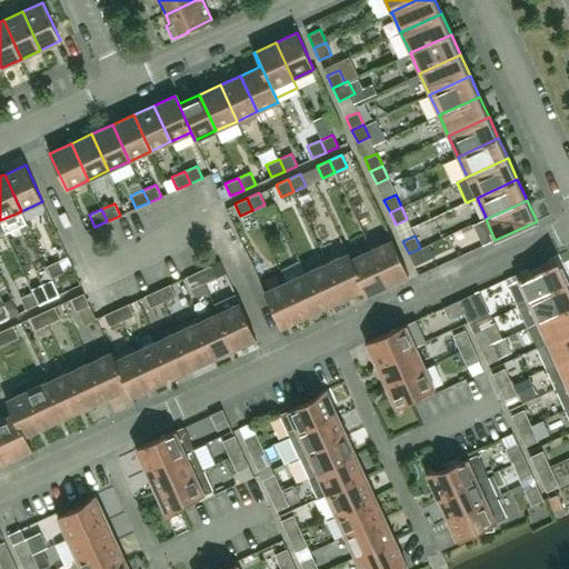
[(409,276),(392,239),(370,249),(387,286),(409,276)]
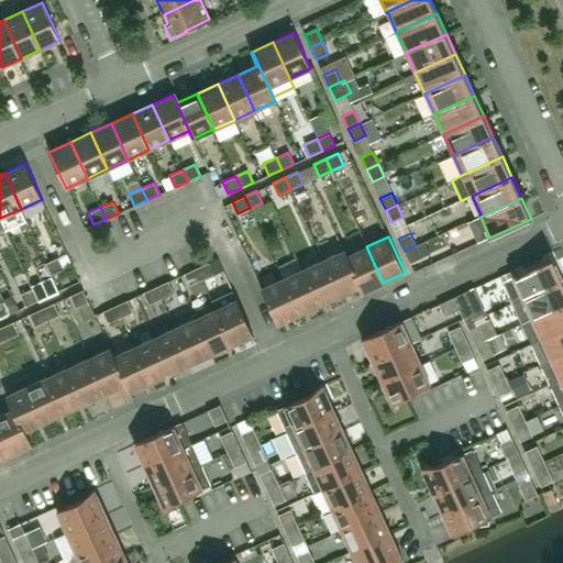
[(421,258),(416,245),(405,251),(410,263),(421,258)]
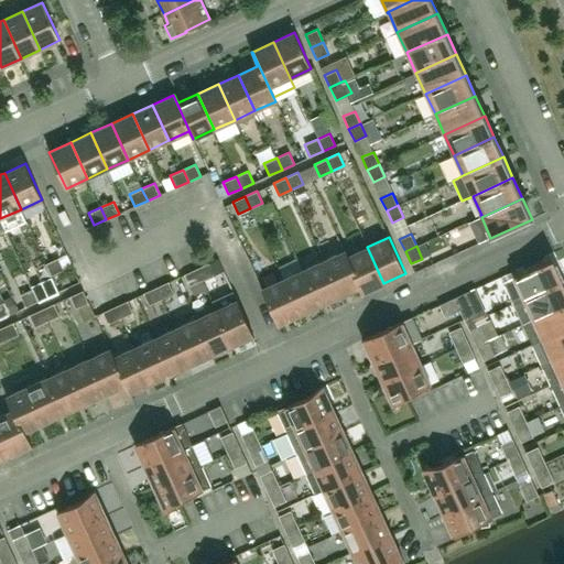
[(383,283),(367,247),(348,256),(345,250),(344,251),(364,293),(383,283)]
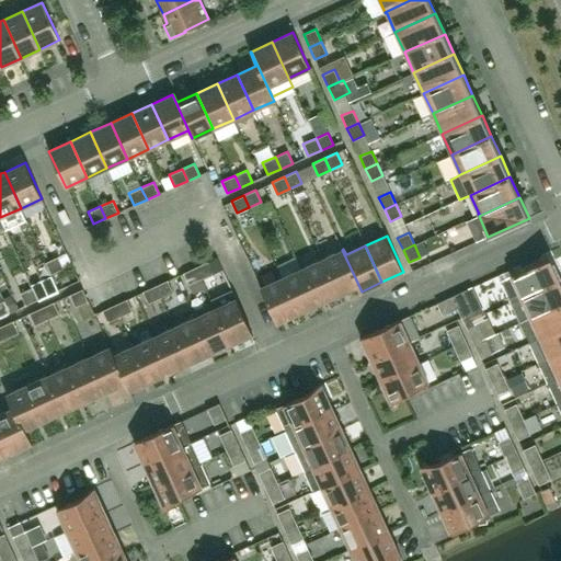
[(362,292),(342,250),(322,259),(339,295),(357,286),(359,292),(362,292)]
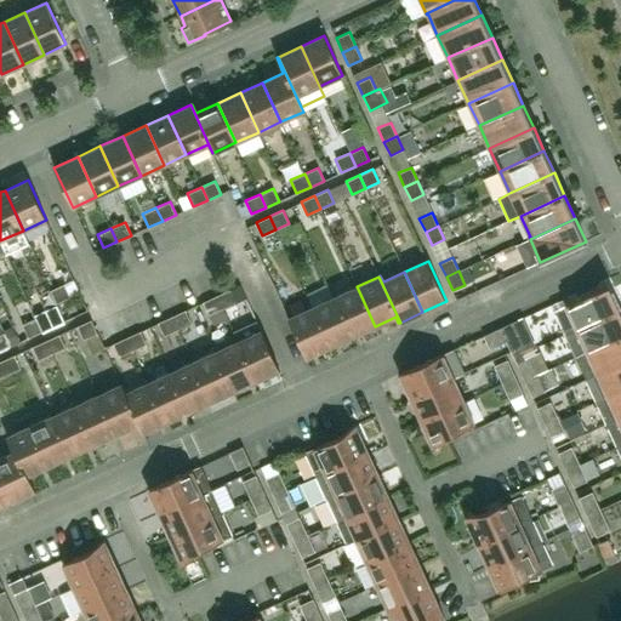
[(70,297),(64,284),(50,290),(56,303),(70,297)]
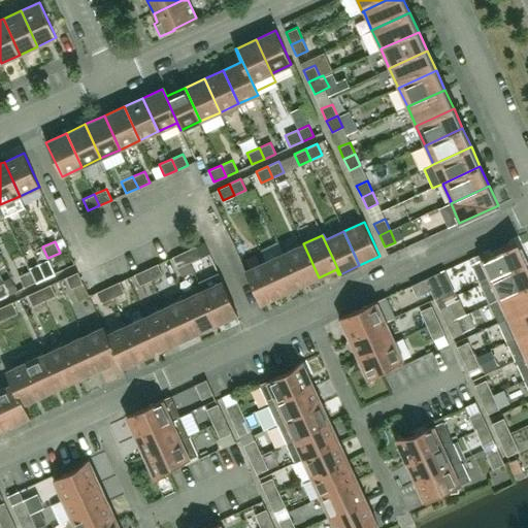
[(319,277),(303,243),(284,253),(299,287),(319,277)]
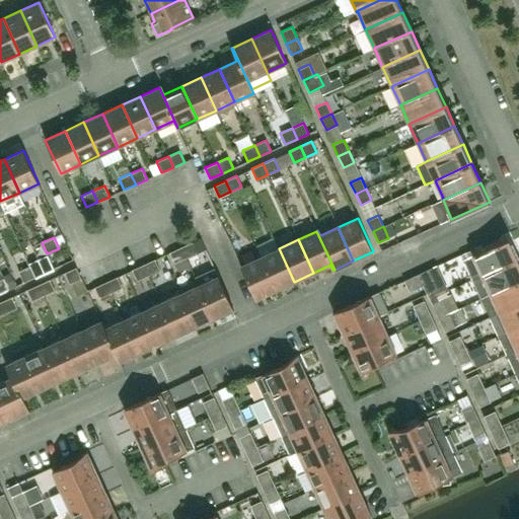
[(517,258),(508,239),(463,260),(472,279),(517,258)]
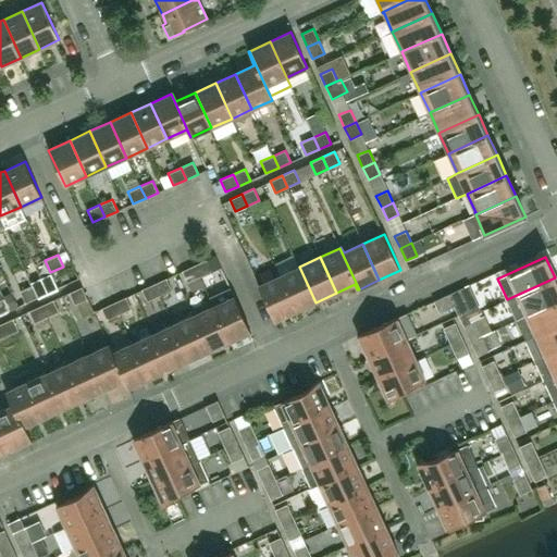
[(212,271),(207,259),(194,265),(200,276),(212,271)]
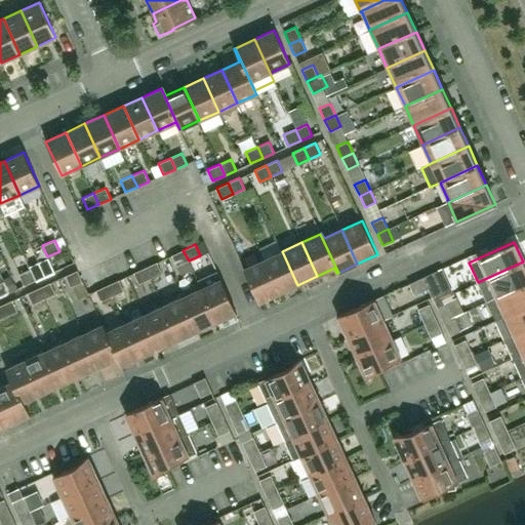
[(189,260),(183,250),(171,255),(176,267),(189,260)]
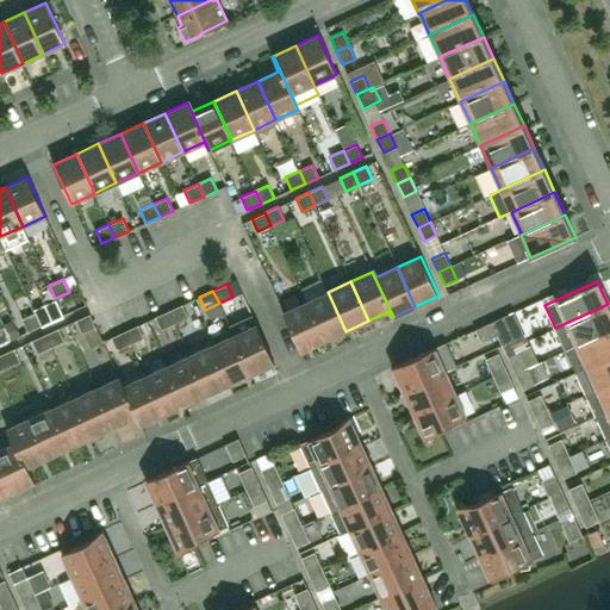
[(346,331),(328,292),(305,302),(323,341),(346,331)]
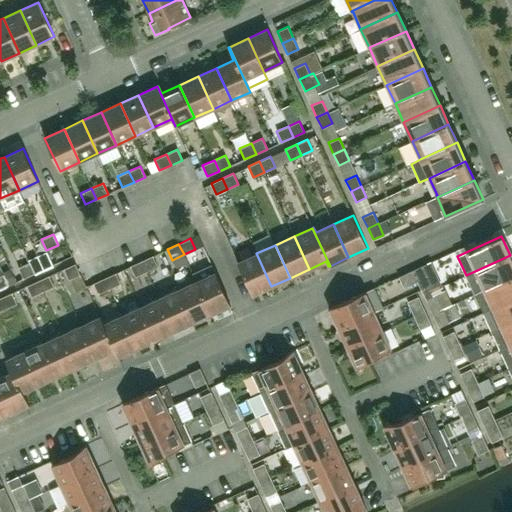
[(271,286),(256,253),(237,262),(252,295),(271,286)]
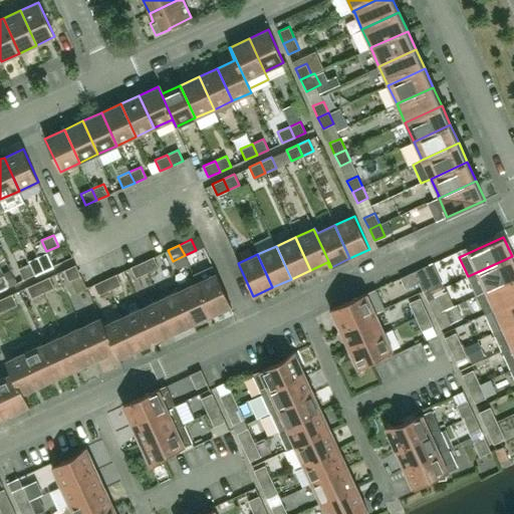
[(513,277),(513,261),(512,256),(468,276),(476,295),(513,277)]
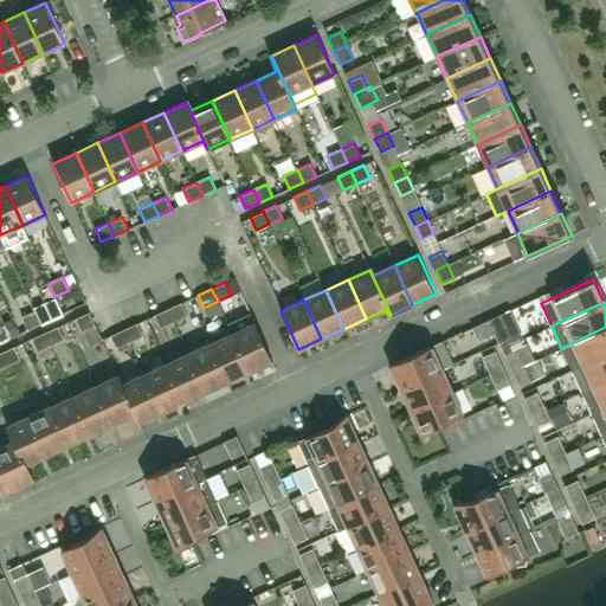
[(187,315),(181,303),(167,309),(173,322),(187,315)]
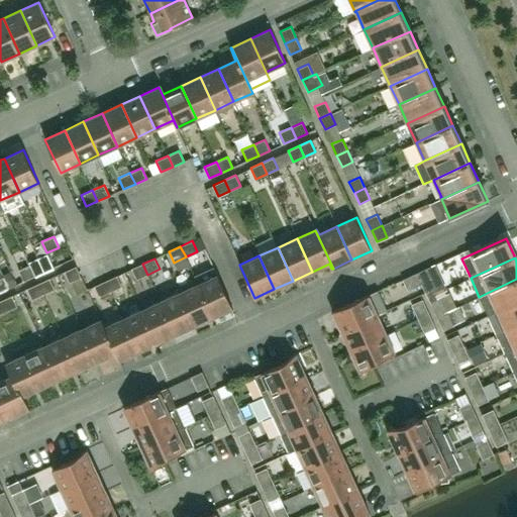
[(46,271),(41,260),(29,265),(34,276),(46,271)]
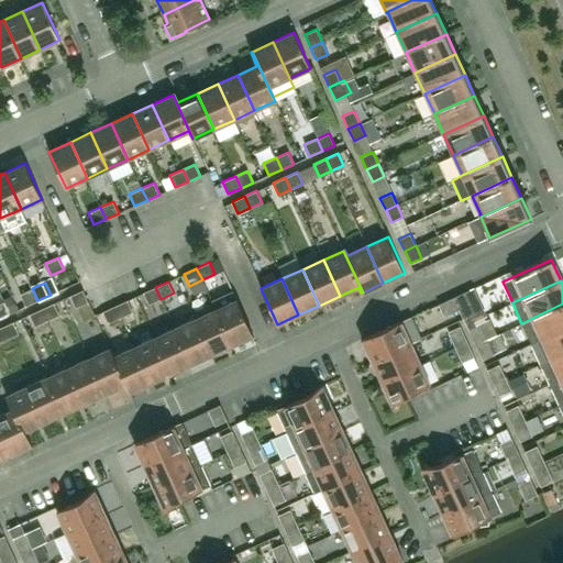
[(161,299),(155,287),(143,293),(148,305),(161,299)]
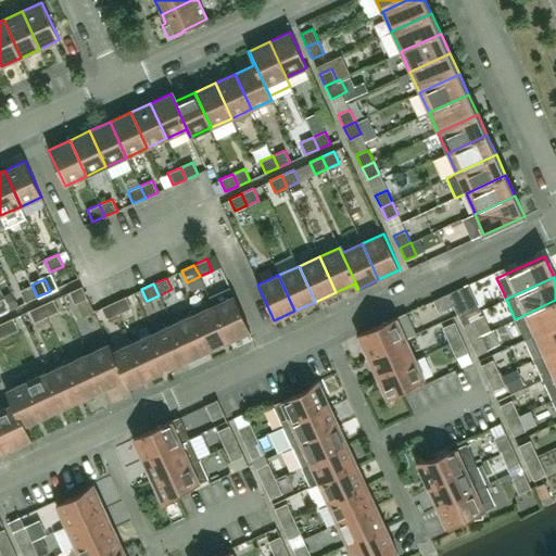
[(37,297),(32,285),(20,291),(25,303),(37,297)]
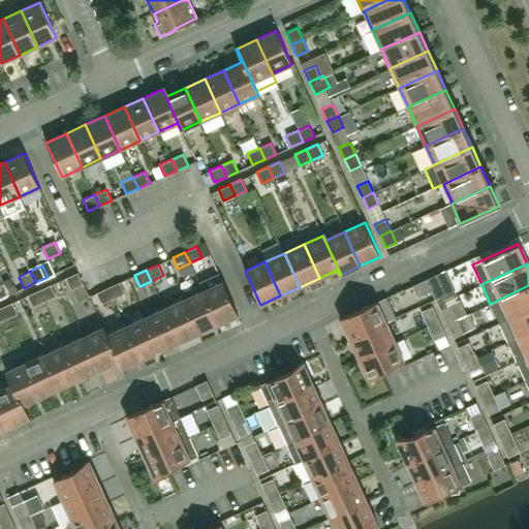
[(83,283),(80,276),(78,272),(65,278),(71,289),(83,283)]
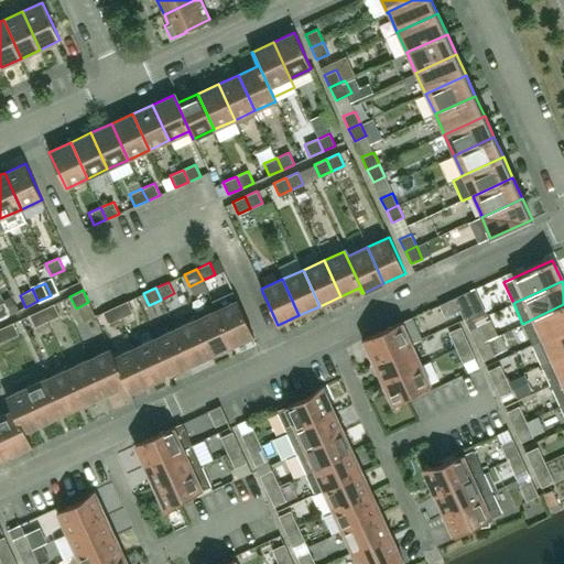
[(476,303),(470,291),(455,299),(461,310),(476,303)]
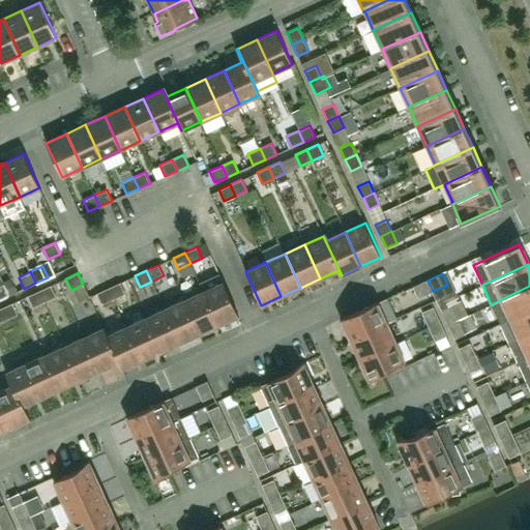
[(433,291),(428,281),(413,287),(417,298),(433,291)]
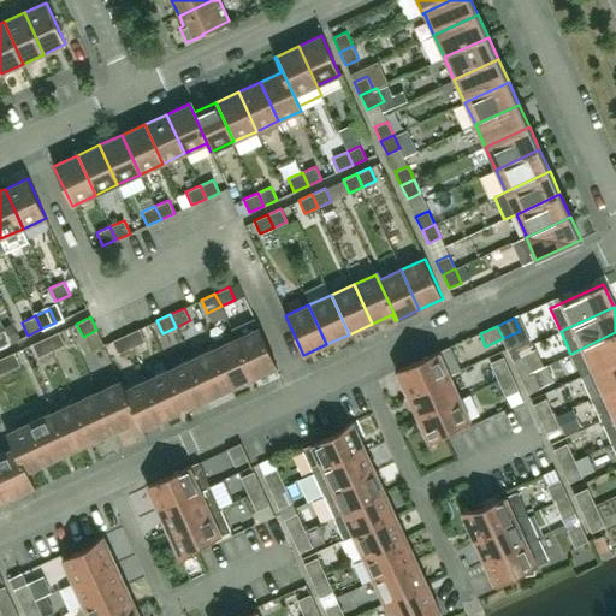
[(277,367),(259,327),(236,338),(254,378),(277,367)]
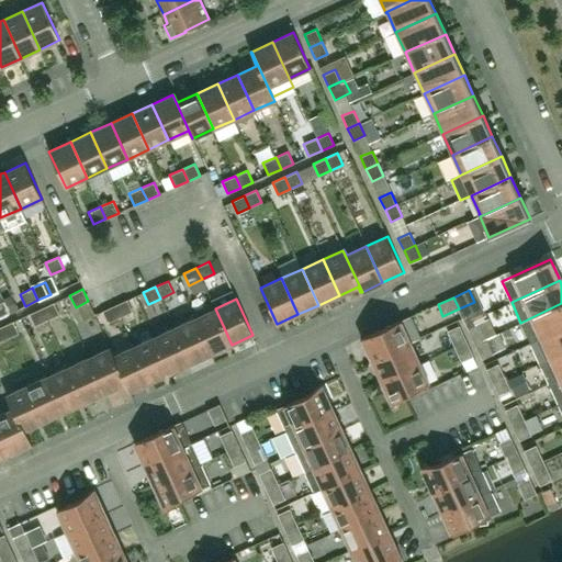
[(133,312),(127,300),(114,305),(120,317),(133,312)]
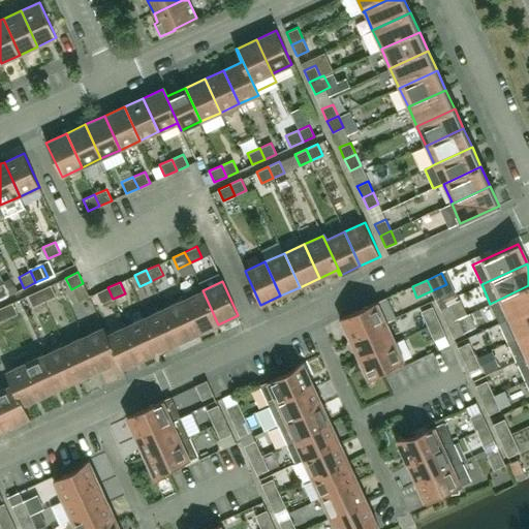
[(0,299),(9,294),(4,283),(0,284),(0,299)]
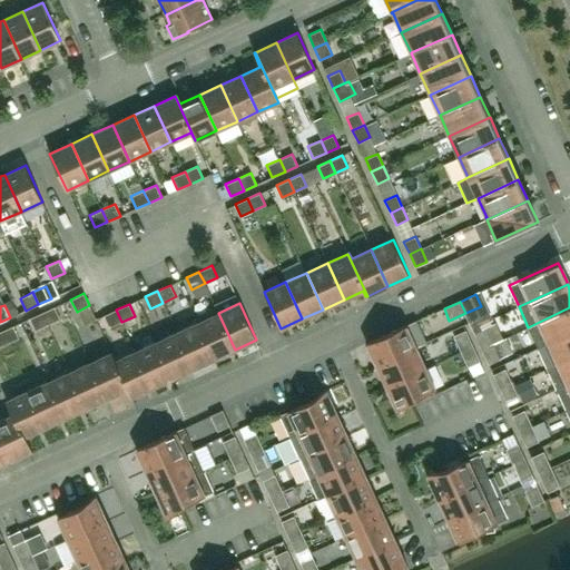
[(60,318),(55,306),(42,313),(48,325),(60,318)]
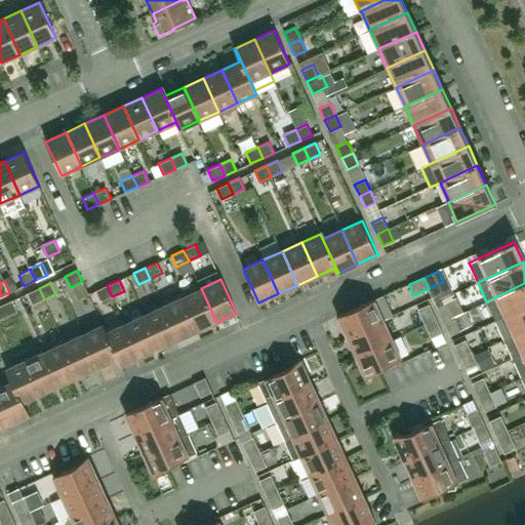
[(524,306),(524,283),(486,301),(495,320),(524,306)]
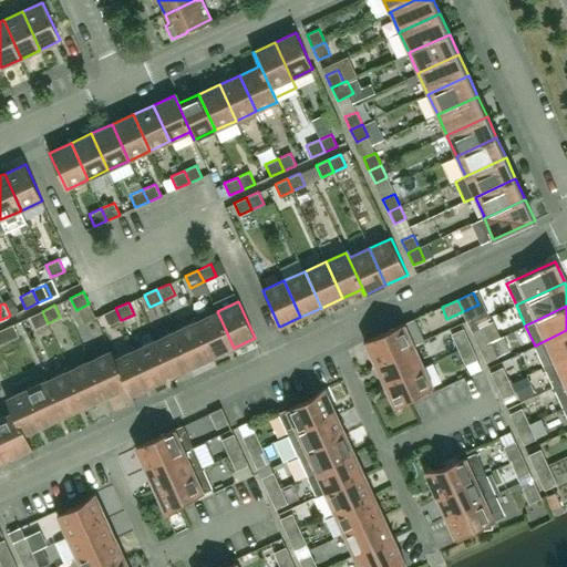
[(121,320),(115,308),(103,313),(109,326),(121,320)]
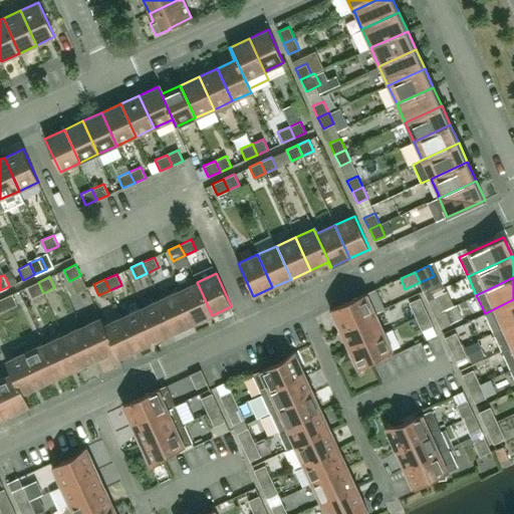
[(43,293),(38,282),(26,287),(31,298),(43,293)]
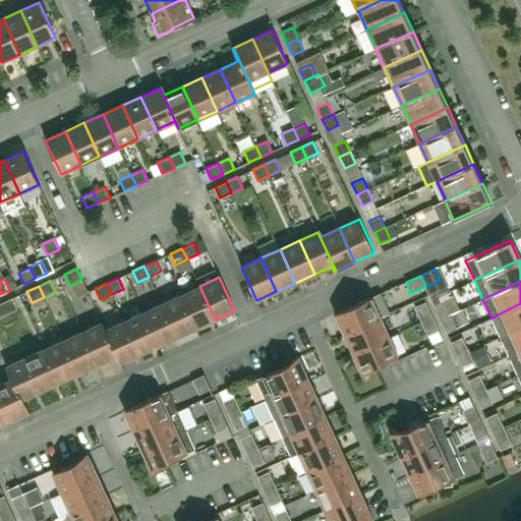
[(215,320),(199,286),(181,295),(196,328),(215,320)]
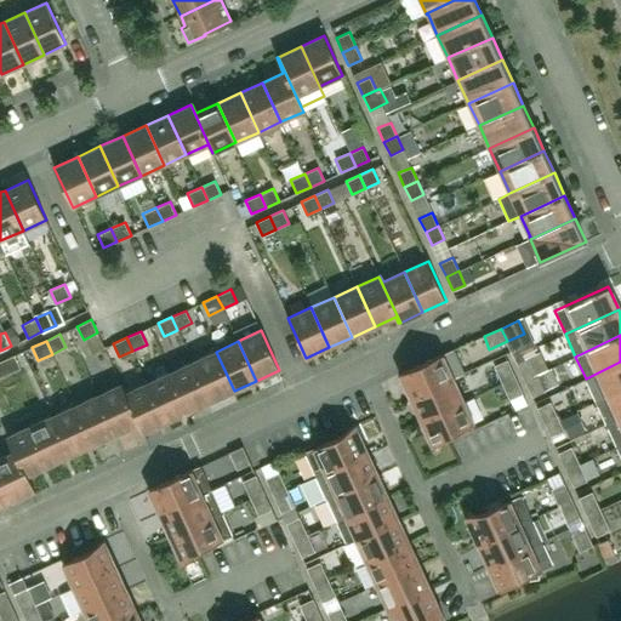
[(410,398),(454,377),(465,372),(454,349),(399,374),(410,398)]
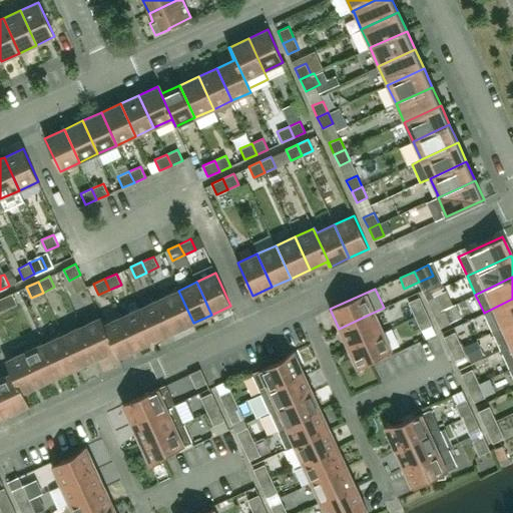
[(193,323),(178,291),(159,299),(174,332),(193,323)]
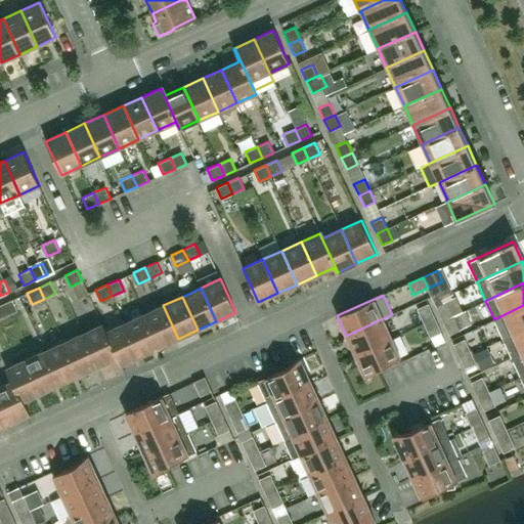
[(17,310),(12,299),(1,305),(6,316),(17,310)]
